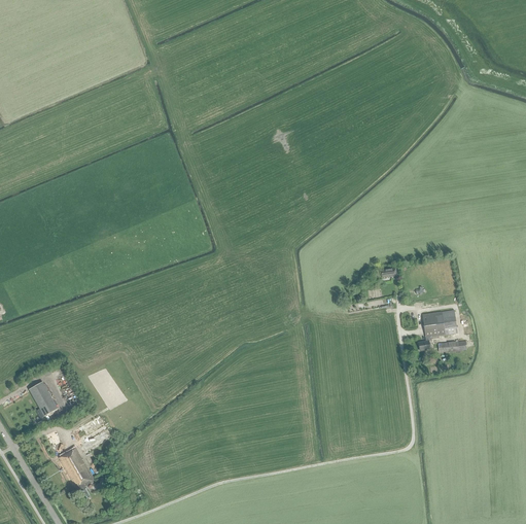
[(385,274),(385,275),(395,274),(394,266),(384,267),(384,268),(380,268),(381,275),(385,274)]
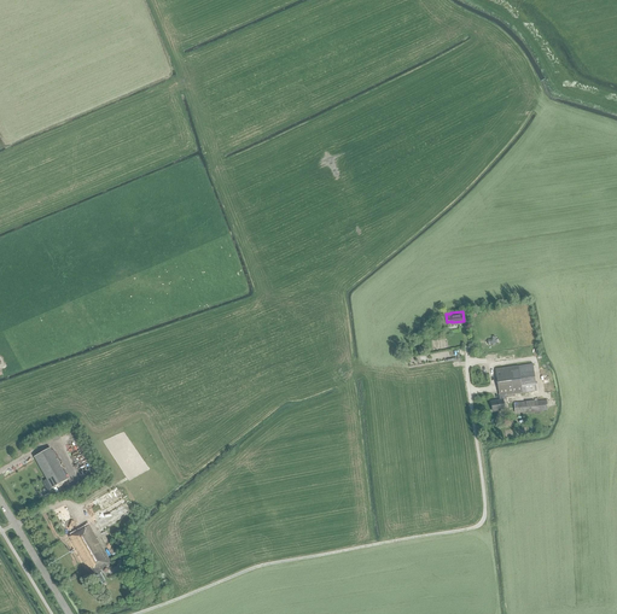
[(531,361),(494,366),(498,393),(499,393),(499,397),(490,398),(492,408),(495,407),(495,408),(504,407),(502,397),(506,396),(505,392),(535,387),(531,361)]
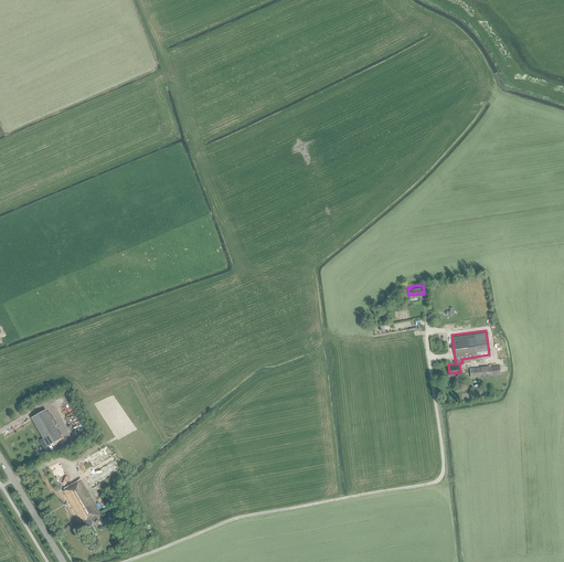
[(477,374),(490,373),(499,373),(499,363),(490,364),(469,366),(469,375),(474,374),(474,378),(477,378),(477,374)]
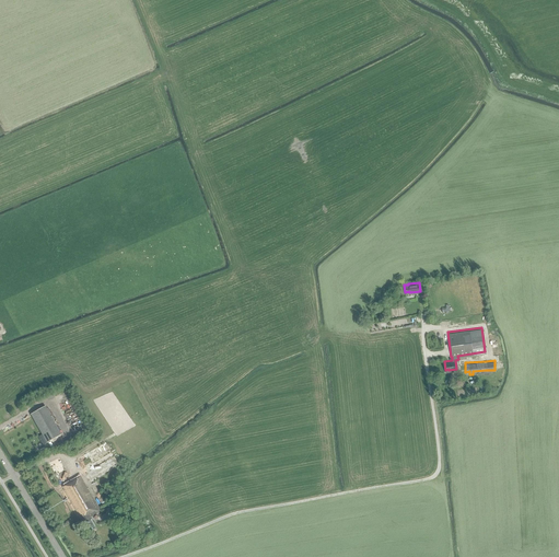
[(30,412),(46,440),(60,432),(44,403),(30,412)]
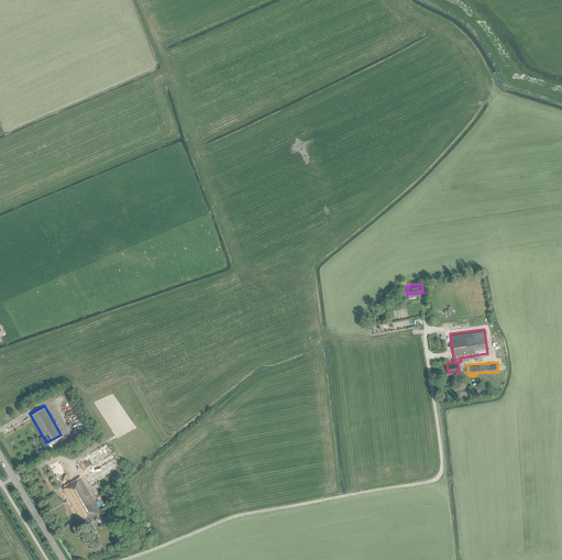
[(76,459),(90,482),(120,465),(106,441),(76,459)]
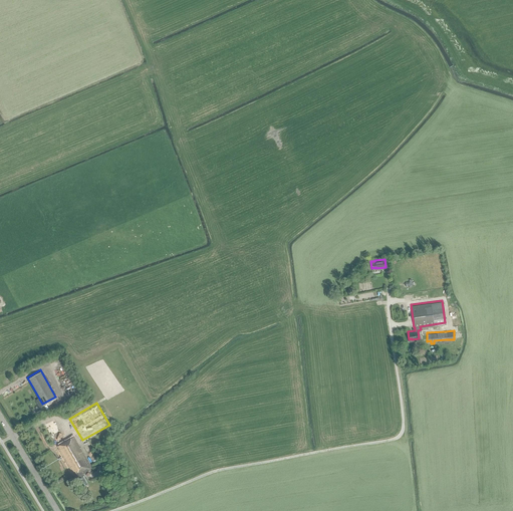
[(72,435),(56,444),(72,471),(73,471),(82,486),(86,483),(85,481),(87,480),(82,472),(91,466),(72,435)]
